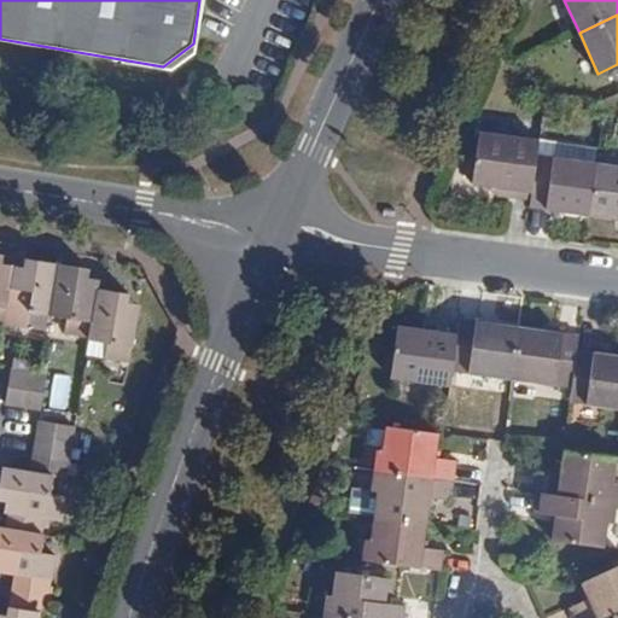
[(495,185),(532,191),(537,157),(538,143),(479,134),(472,182),(495,185)]
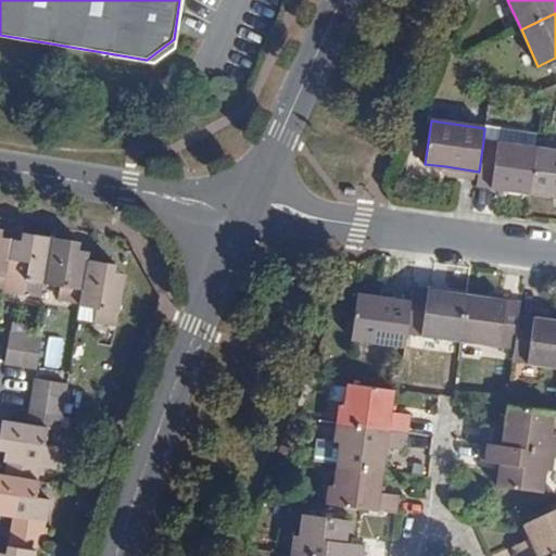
[(478,180),(477,186),(478,186),(479,186),(531,193),(536,149),(483,141),(479,172),(478,180)]
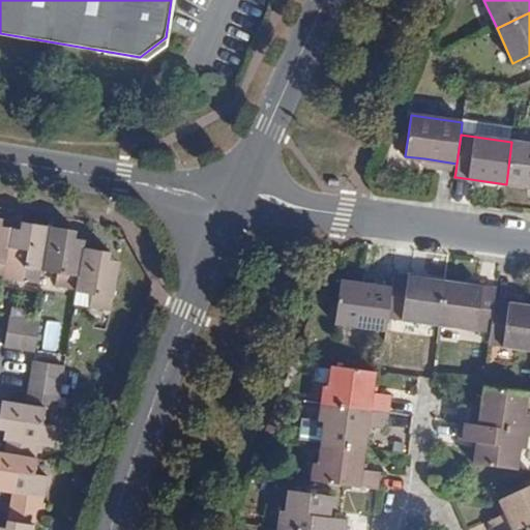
[(511,142),(506,184),(529,187),(529,137),(512,135),(511,142)]
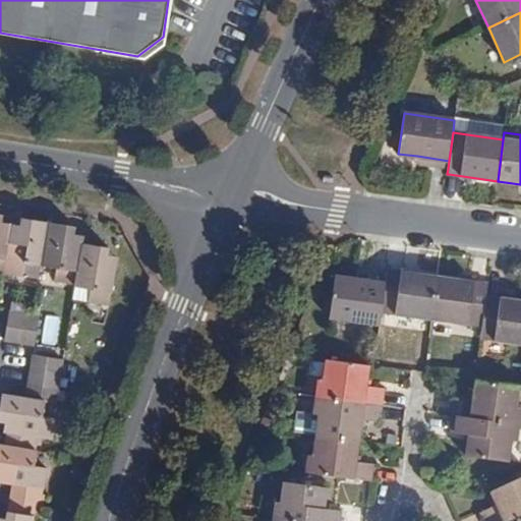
[(416,165),(448,169),(449,161),(417,156),(416,165)]
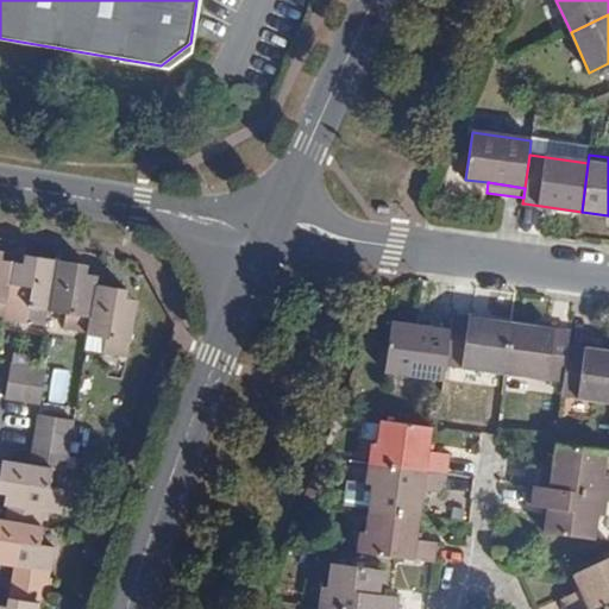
[(0,316),(2,318),(12,262),(1,259),(2,251),(0,250),(0,316)]
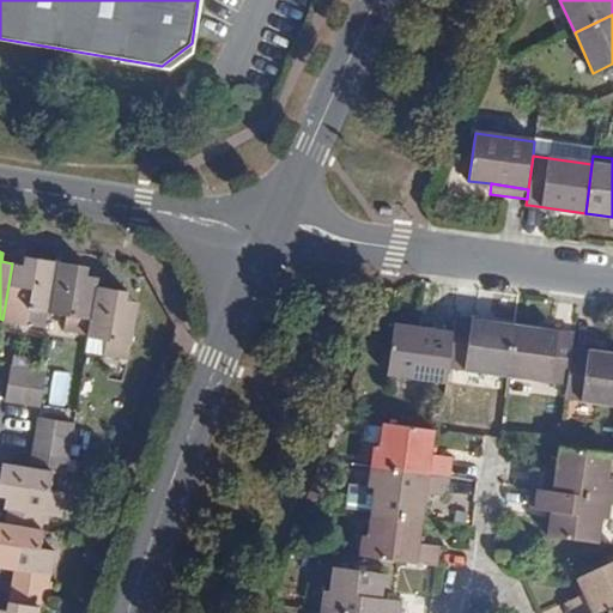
[(48,311),(58,261),(25,256),(24,265),(12,263),(2,320),(28,323),(30,309),(48,311)]
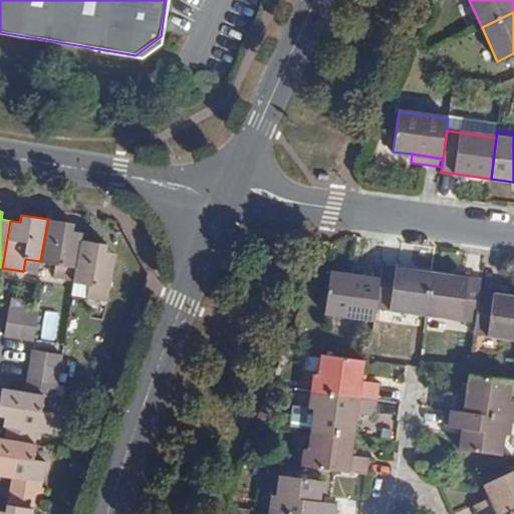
[(81,240),(82,232),(72,230),(73,223),(48,219),(40,261),(55,264),(53,277),(74,280),(81,240)]
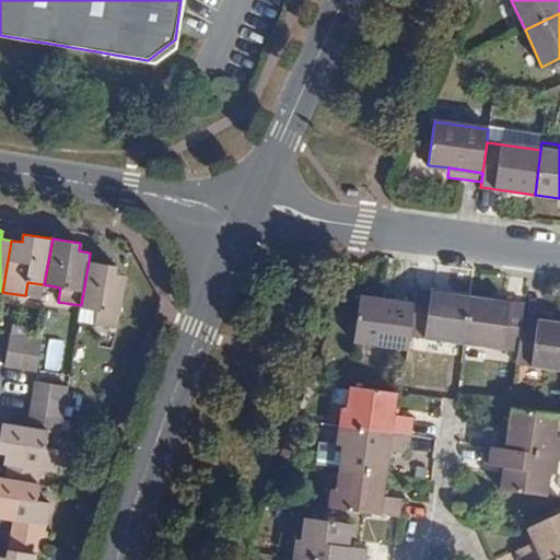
[(81,305),(81,307),(97,310),(95,324),(117,327),(126,276),(115,273),(117,266),(89,261),(81,305)]
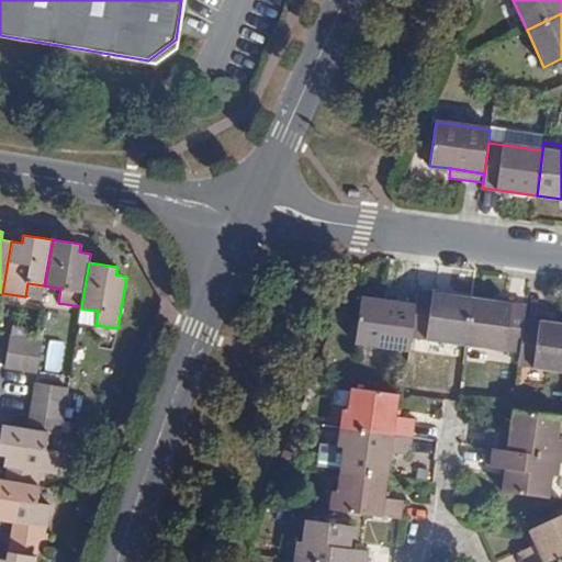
[(42,300),(44,285),(27,283),(25,296),(42,300)]
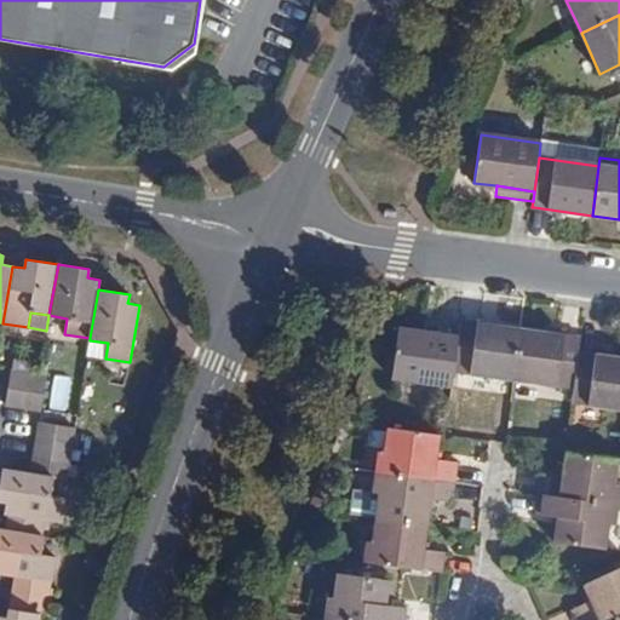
[(515,379),(521,329),(461,321),(459,334),(454,371),(515,379)]
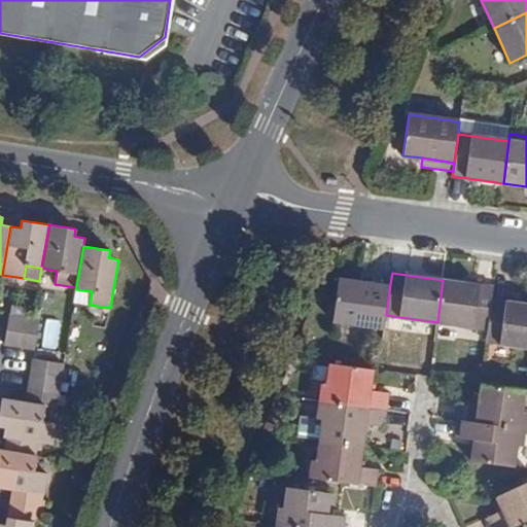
[(384,328),(386,315),(390,284),(339,278),(334,321),(384,328)]
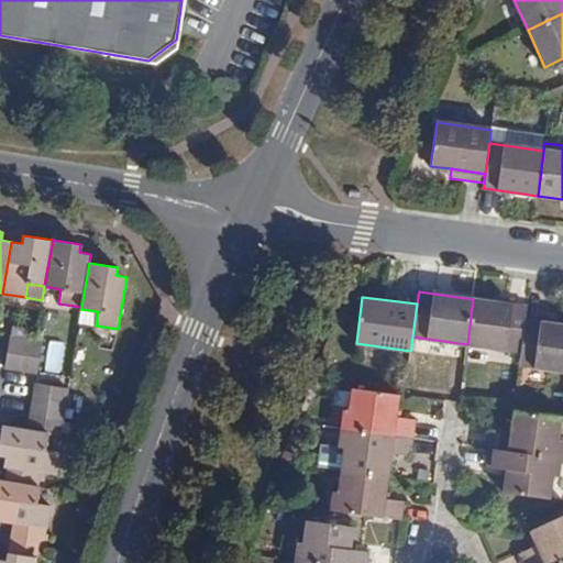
[(521,351),(526,320),(528,306),(473,299),(467,344),(521,351)]
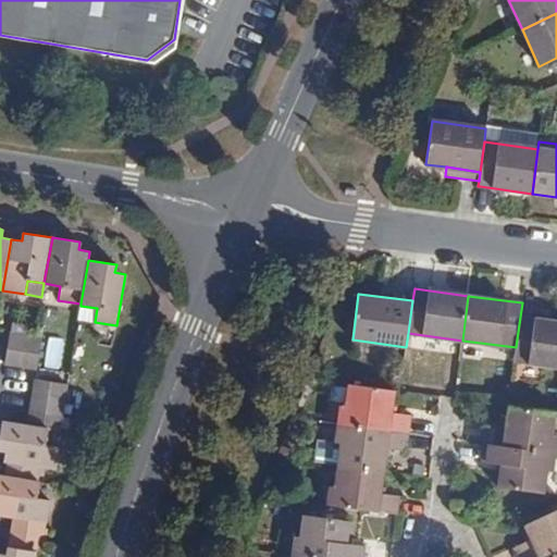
[(97,308),(81,306),(78,319),(95,322),(97,308)]
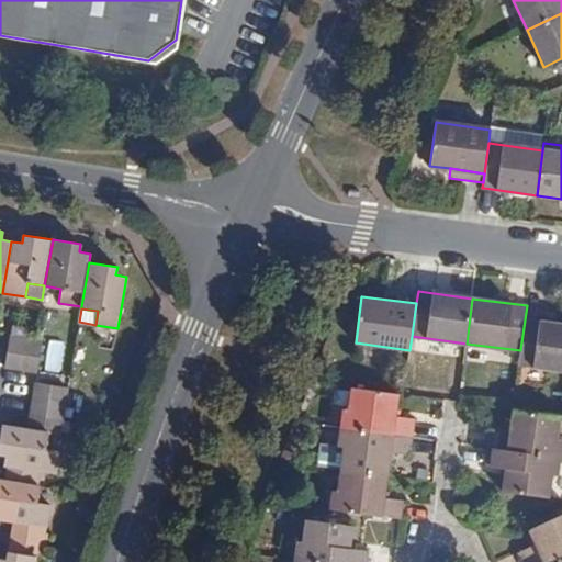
[(518,366),(561,371),(561,324),(525,319),(520,350),(518,366)]
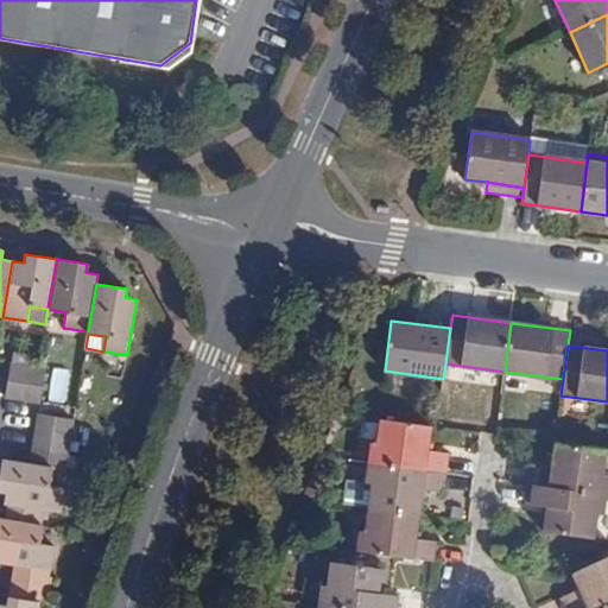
[(13,350),(11,361),(29,365),(31,353),(13,350)]
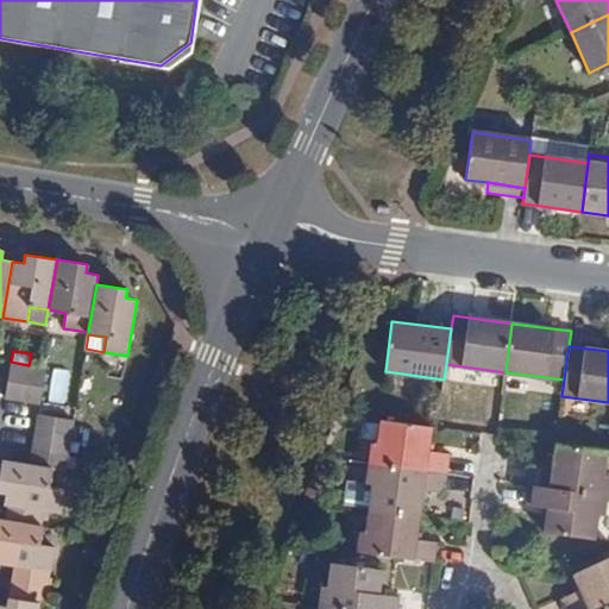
[(5,397),(23,400),(29,365),(11,362),(5,397)]
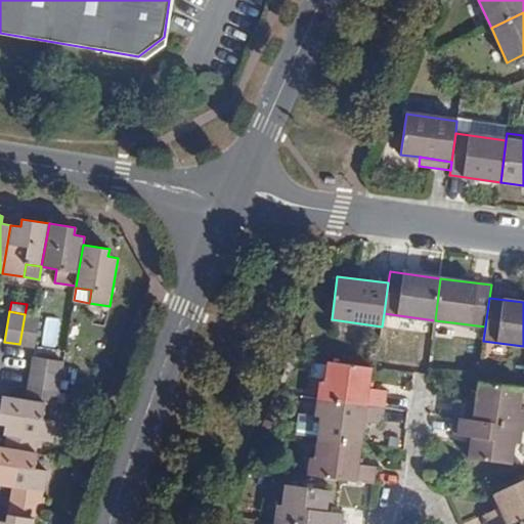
[(19,344),(35,347),(40,316),(33,315),(25,314),(19,344)]
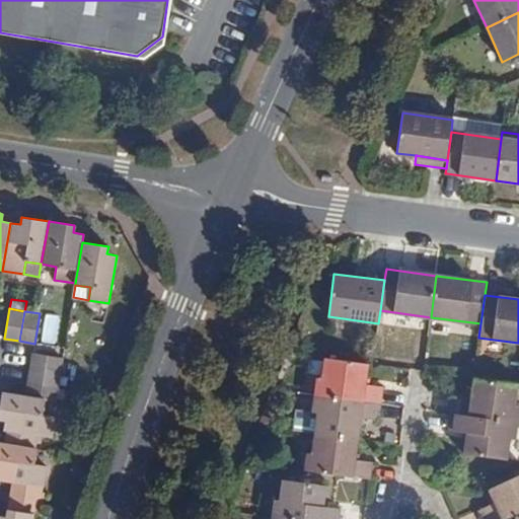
[(31,369),(61,374),(63,358),(33,354),(31,369)]
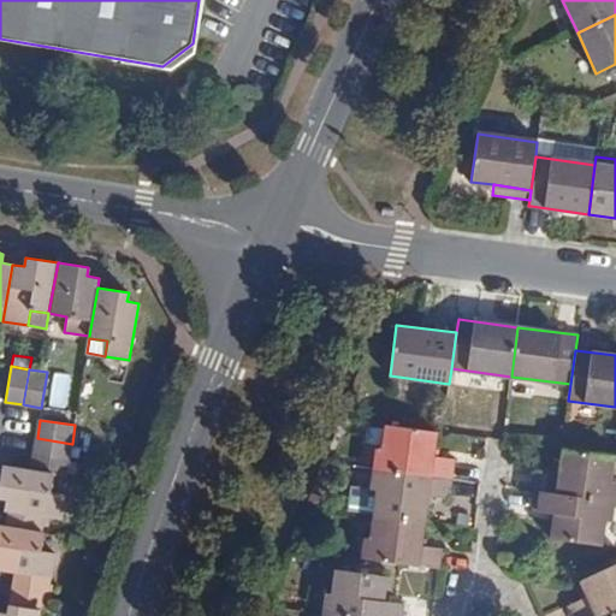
[(437,432),(385,425),(381,450),(375,449),(373,469),(452,480),(452,479),(455,458),(434,456),(437,432)]
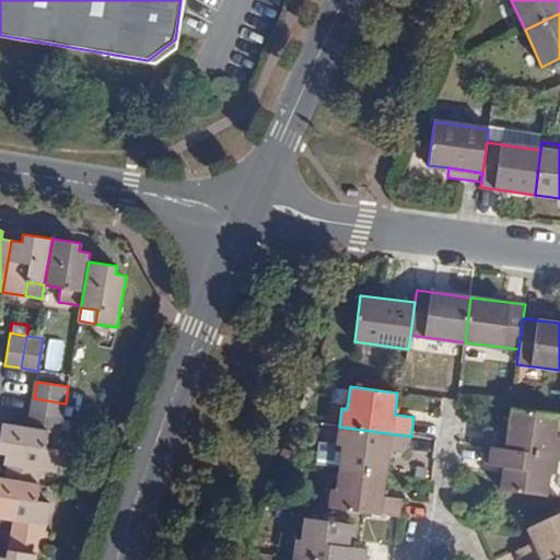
[(31,412),(63,418),(66,404),(34,398),(31,412)]
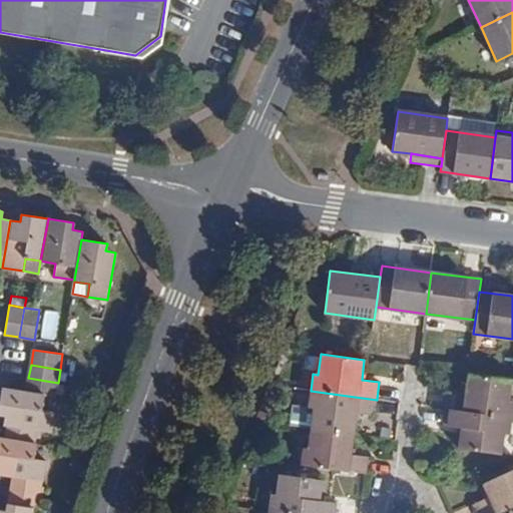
[(445,409),(511,418),(512,401),(512,400),(508,400),(511,380),(468,374),(465,394),(448,392),(445,409)]
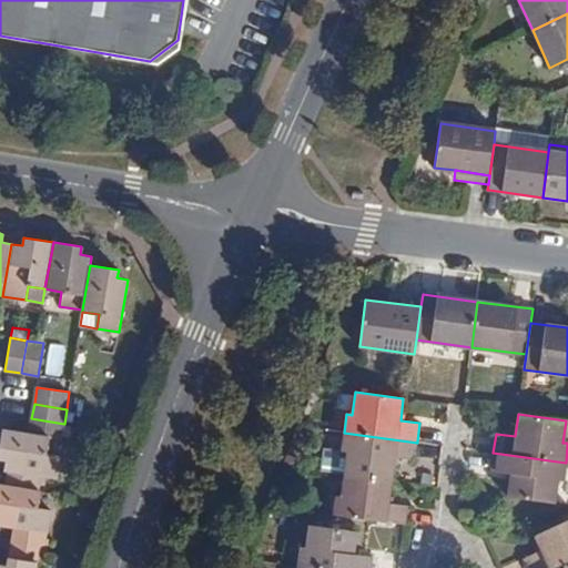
[(29,434),(48,437),(61,439),(64,424),(31,418),(29,434)]
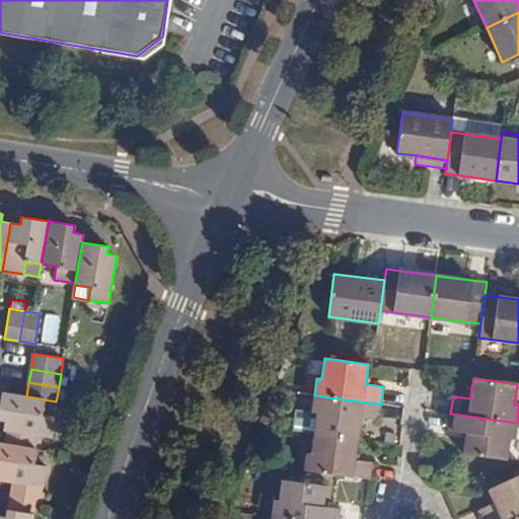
[(5,444),(34,449),(38,435),(52,437),(55,417),(42,415),(44,399),(26,396),(2,392),(0,408),(0,418),(5,420),(3,430),(7,430),(5,444)]
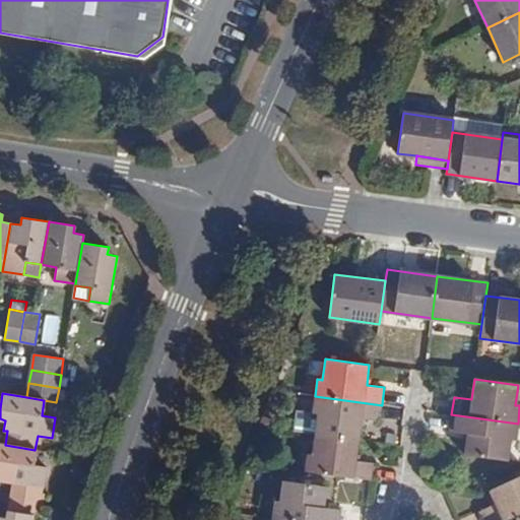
[(382,405),(315,396),(313,413),(318,413),(315,435),(359,440),(362,419),(379,421),(382,405)]
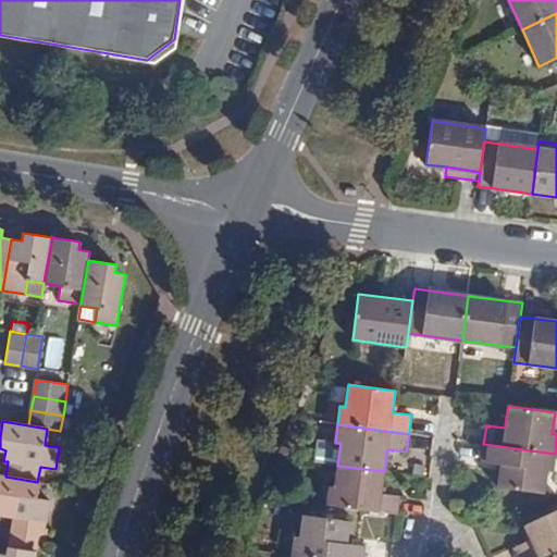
[(553,471),(555,454),(483,444),(481,461),(500,465),(497,486),(544,493),(547,471),(553,471)]
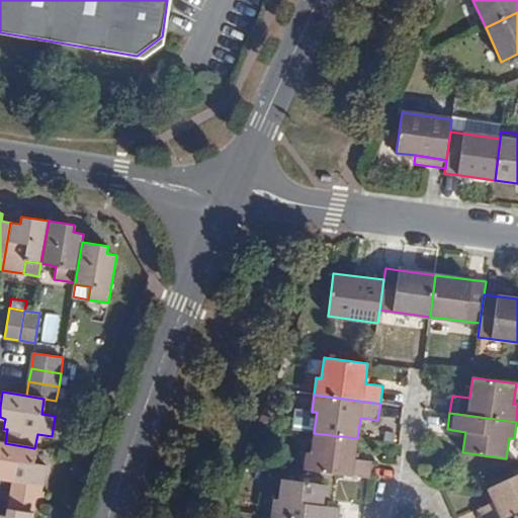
[(357,438),(314,433),(311,453),(307,452),(304,469),(369,479),(370,479),(372,461),(355,459),(357,438)]
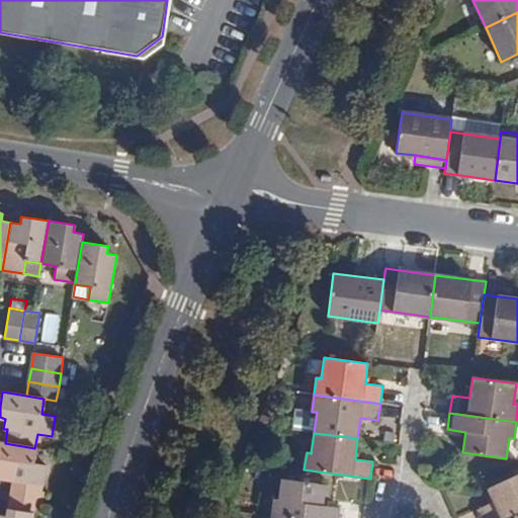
[(10,495),(40,499),(42,486),(44,486),(47,465),(33,463),(36,448),(34,448),(5,443),(0,441),(0,479),(13,481),(12,482),(10,495)]
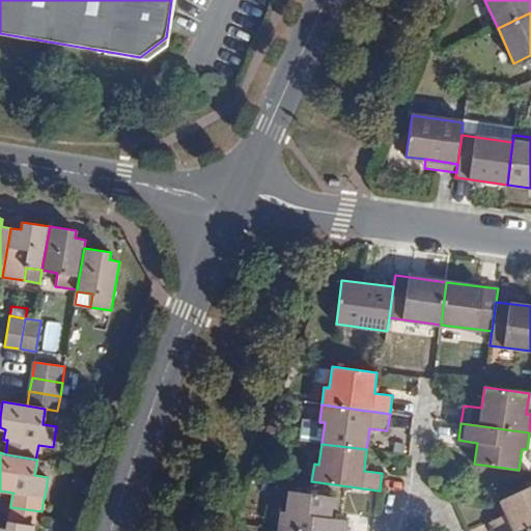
[(530,485),(500,501),(506,514),(509,520),(493,528),(494,530),(526,530),(530,529),(530,485)]
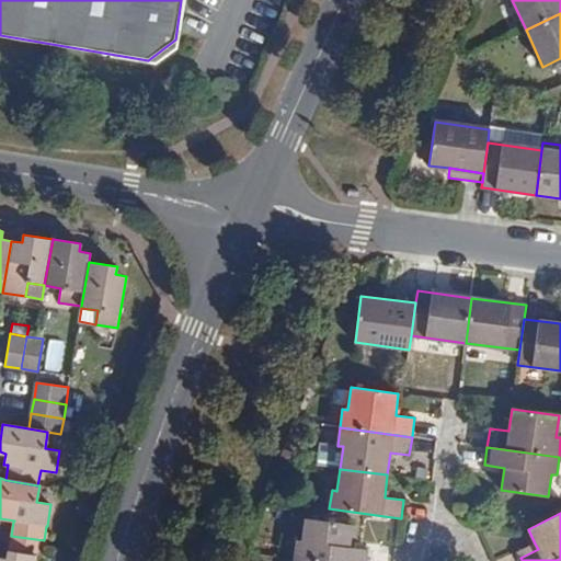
[(297,540),(294,559),(310,560),(366,560),(368,551),(368,550),(350,548),(352,525),(305,518),(302,541),(297,540)]
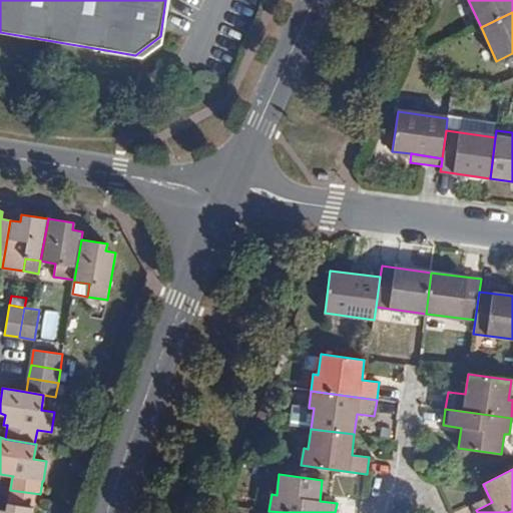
[(38,503),(40,494),(10,490),(8,503),(7,503),(6,510),(0,509),(0,512),(32,512),(33,509),(37,510),(38,503)]
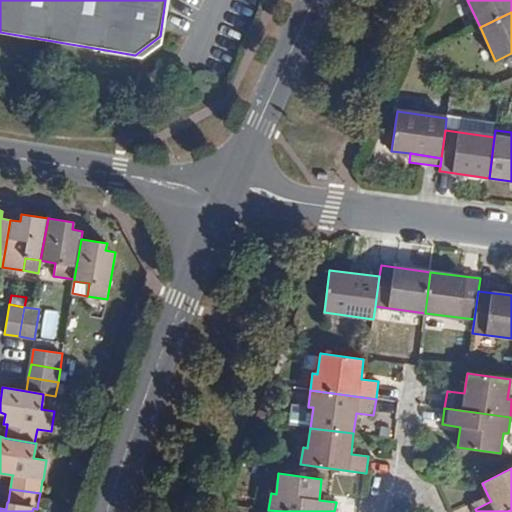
[(491,501),(488,496),(472,503),(472,504),(475,509),(491,501)]
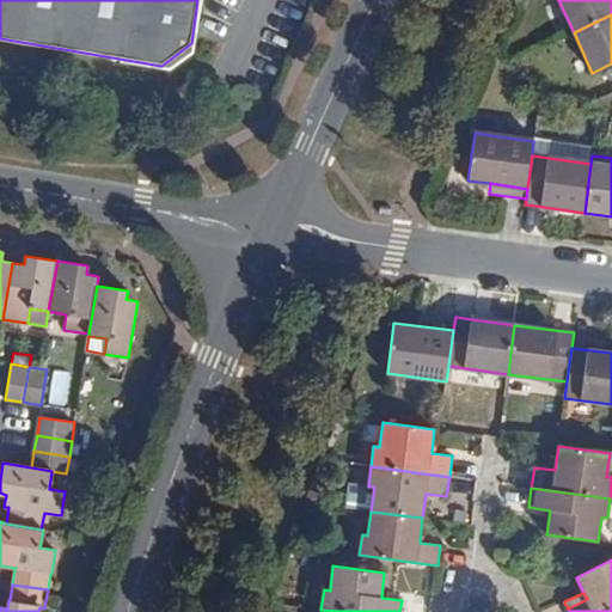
All buildings are outlined.
